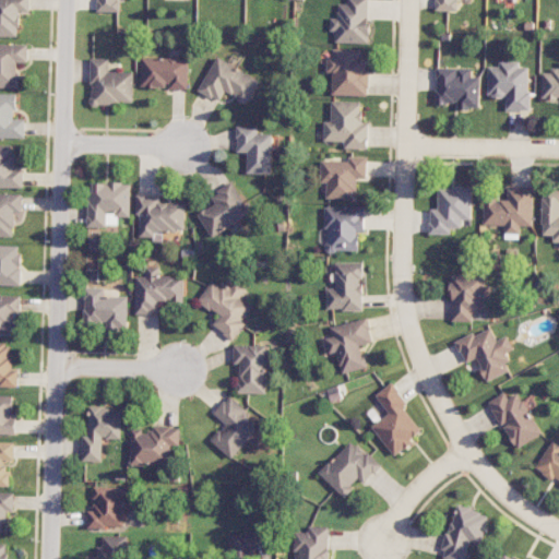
[(30,0),(0,0),(0,36),(20,36),(20,12),(30,12),(30,0)]
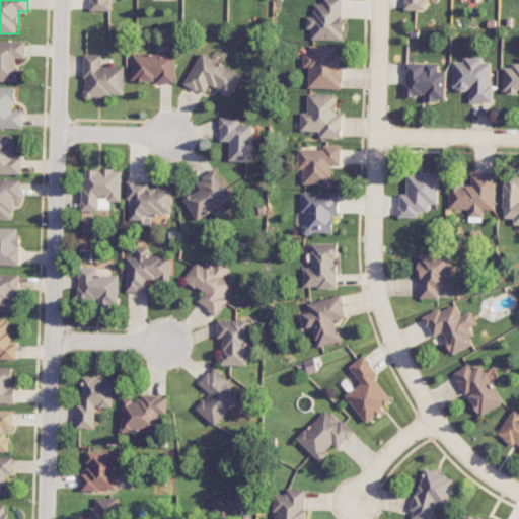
[(90,0),(91,11),(109,11),(109,0),(90,0)]
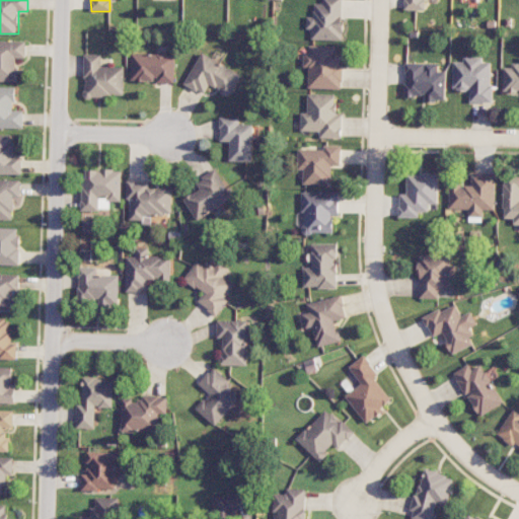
[(311,40),(343,40),(342,0),(322,0),(323,3),(313,4),(313,16),(306,16),(306,29),(311,29),(311,40)]
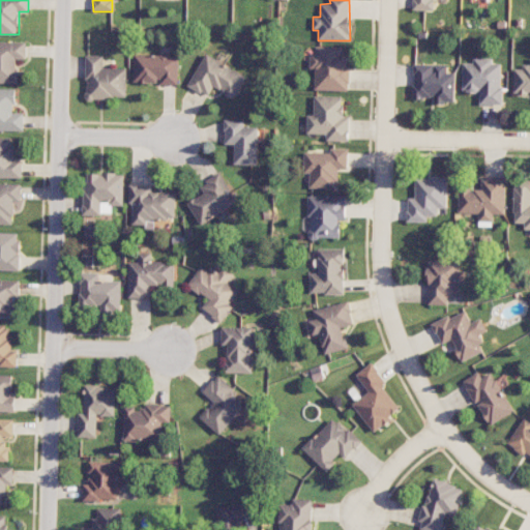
[(413,0),(413,10),(434,10),(434,0),(413,0)]
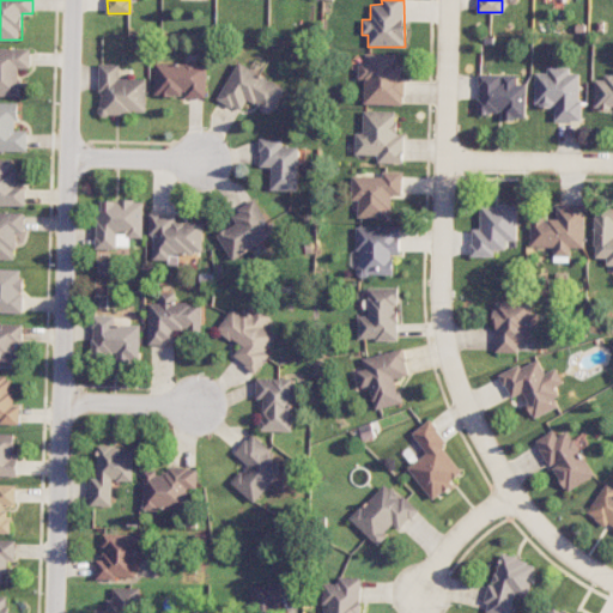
[(0,95),(20,96),(20,68),(31,68),(31,48),(0,47),(0,95)]
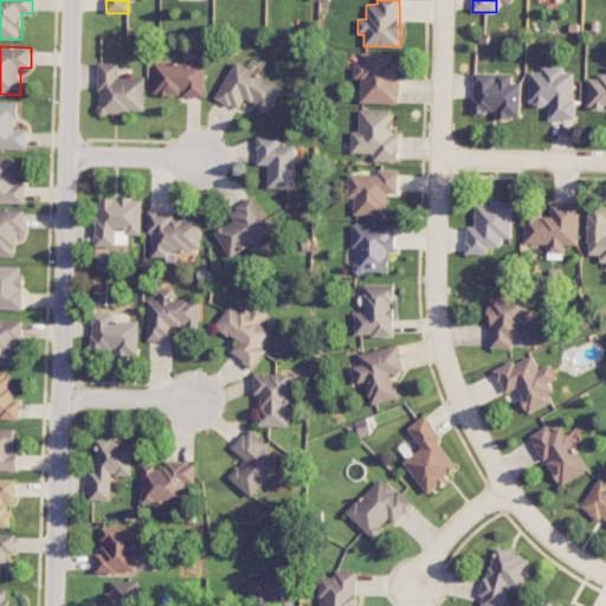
[(397,104),(399,53),(358,52),(356,78),(360,78),(360,103),(397,104)]
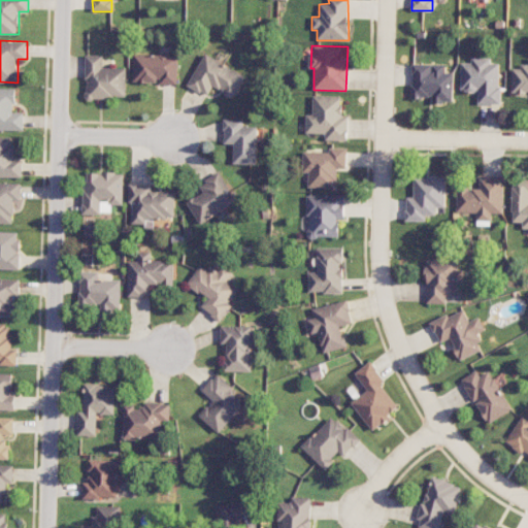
[(178,55),(134,54),(133,83),(178,84),(178,55)]
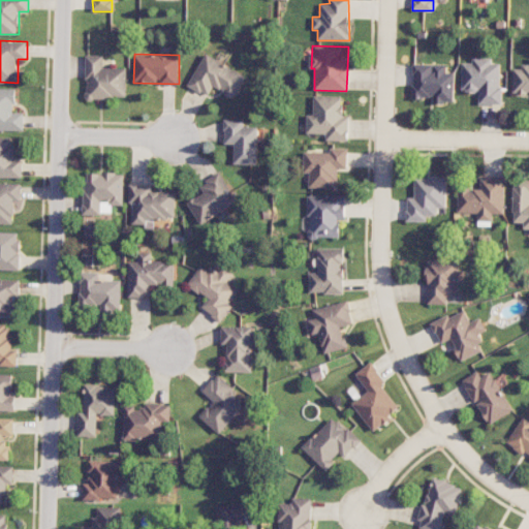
[(188,86),(209,96),(214,87),(235,98),(247,75),(206,54),(188,86)]
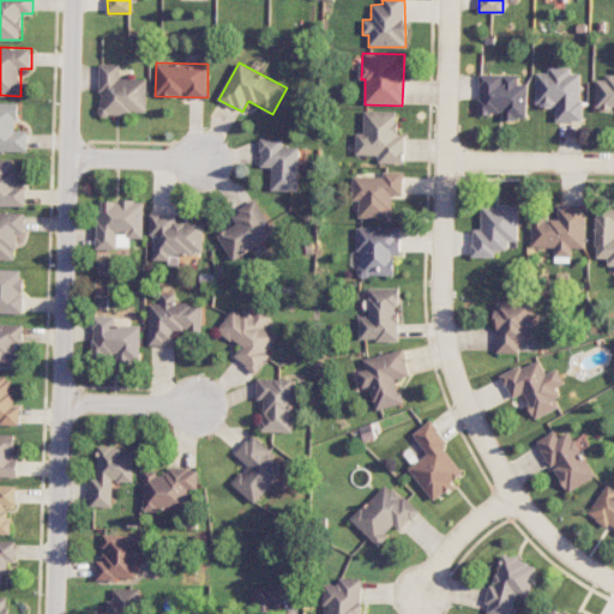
[(146,115),(148,79),(120,79),(120,65),(101,64),(100,114),(146,115)]
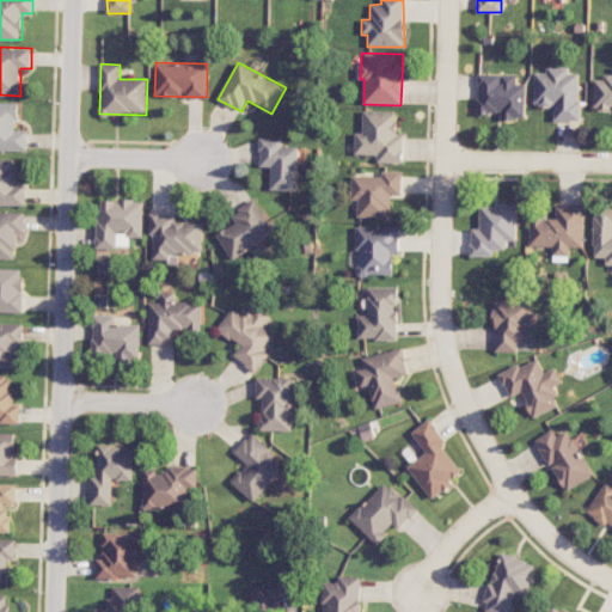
[(554,120),(580,121),(580,74),(570,73),(570,67),(546,67),(546,73),(534,73),(534,105),(555,106),(554,120)]
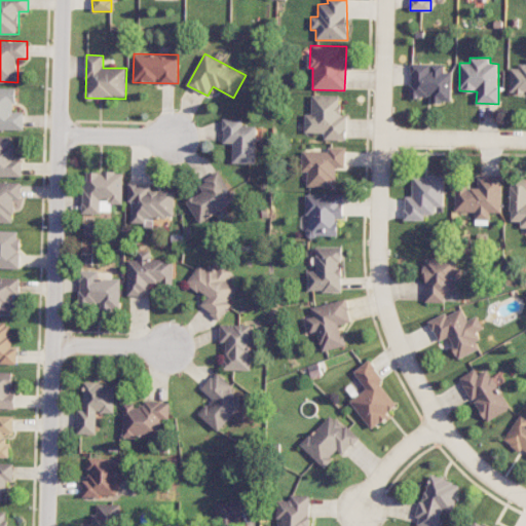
[(445,65),(411,64),(410,97),(431,97),(431,102),(452,103),(452,73),(445,73),(445,65)]
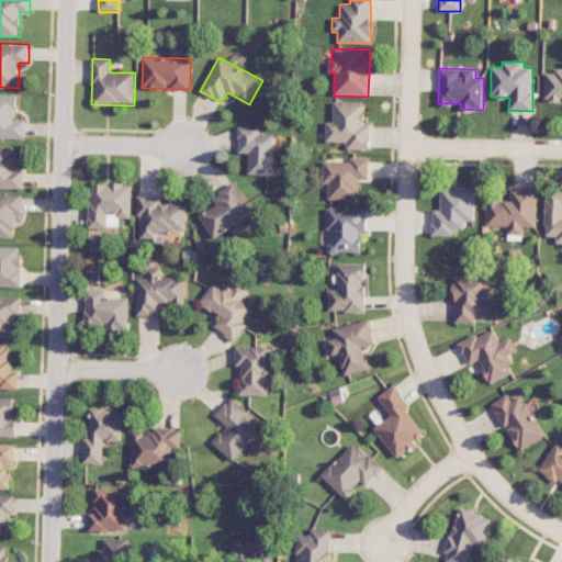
[(561,70),(544,71),(544,98),(561,98),(561,70)]
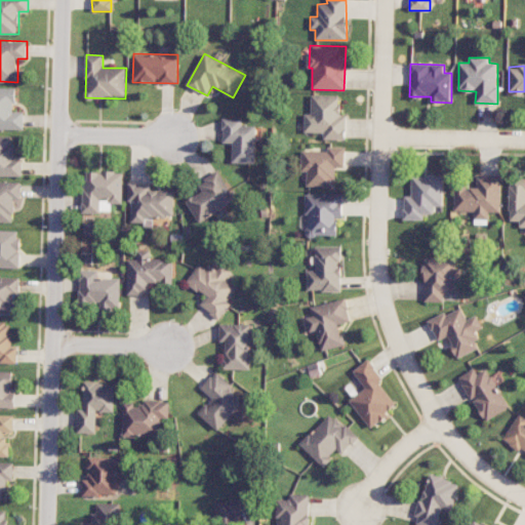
[(0,128),(24,129),(25,112),(15,112),(15,88),(0,87),(0,128)]
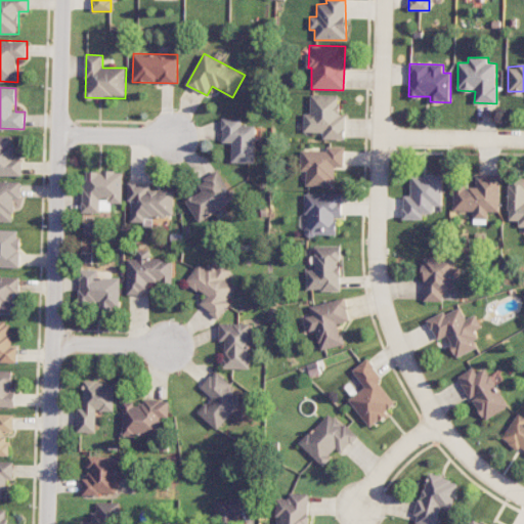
[(345,139),(346,115),(339,115),(339,95),(310,95),(310,113),(304,113),(303,132),(322,133),(322,139),(345,139)]
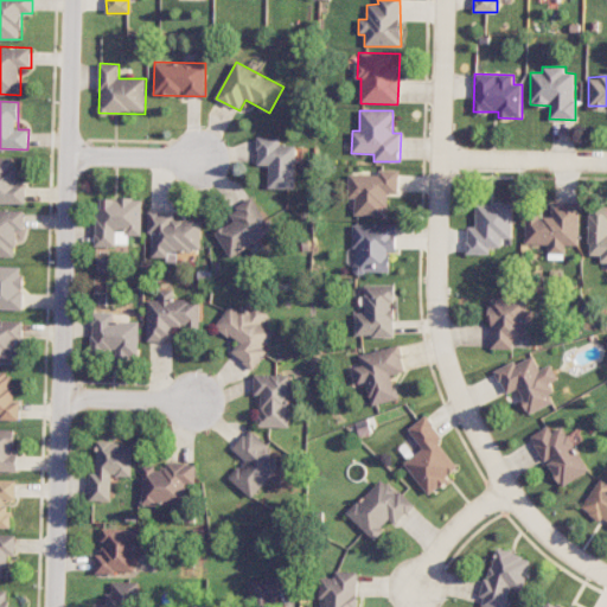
[(296,146),(281,145),(281,138),(259,136),(257,165),(269,165),(269,189),(295,189),(296,146)]
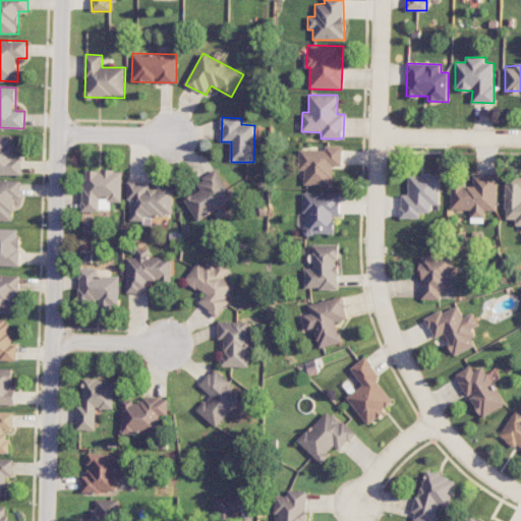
[(0,174),(21,175),(21,159),(14,159),(15,135),(0,135),(0,174)]
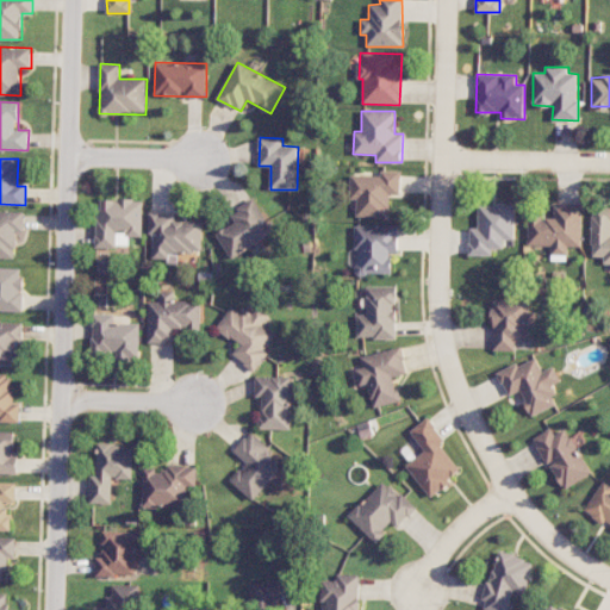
[(355,216),(388,217),(390,194),(400,194),(402,170),(381,170),(380,175),(350,174),(349,200),(356,200),(355,216)]
